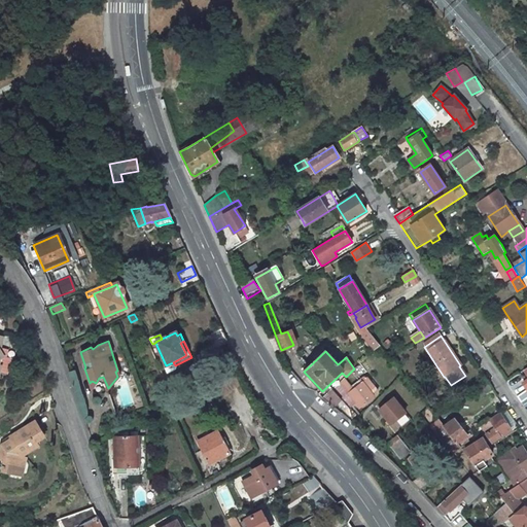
[(175,365),(173,362),(166,365),(164,365),(167,373),(176,369),(175,365)]
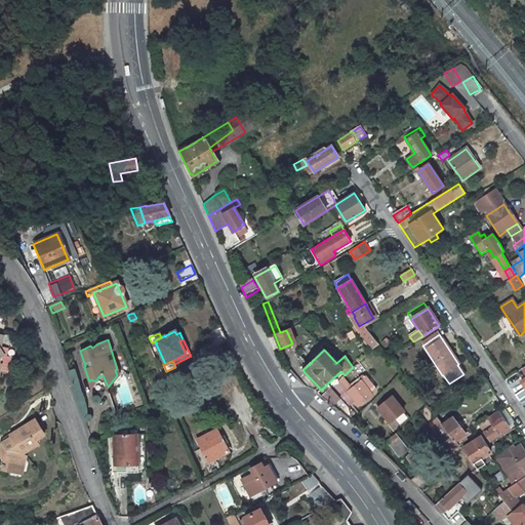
[(524,394),(524,365),(512,375),(524,394)]
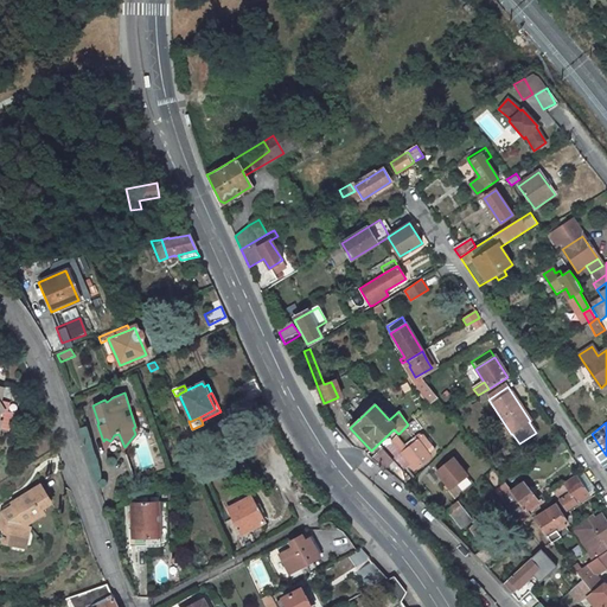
[(396,435),(385,446),(402,470),(410,464),(415,470),(429,458),(421,447),(416,441),(413,443),(411,441),(404,446),(396,435)]
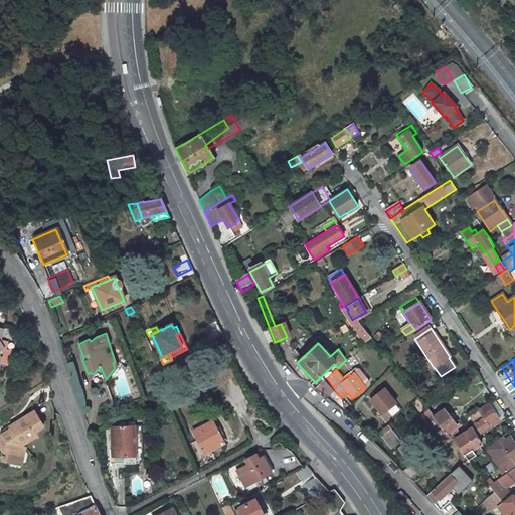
[(476,372),(462,382),(467,389),(481,379),(476,372)]
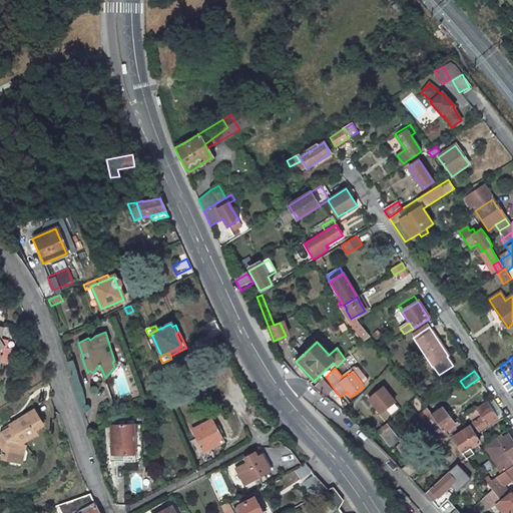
[(314,385),(323,395),(331,389),(321,378),(314,385)]
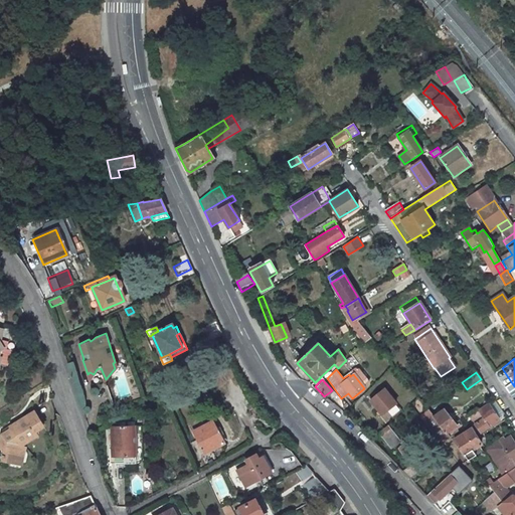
[(383,390),(370,400),(381,414),(392,405),(385,397),(387,396),(383,390)]
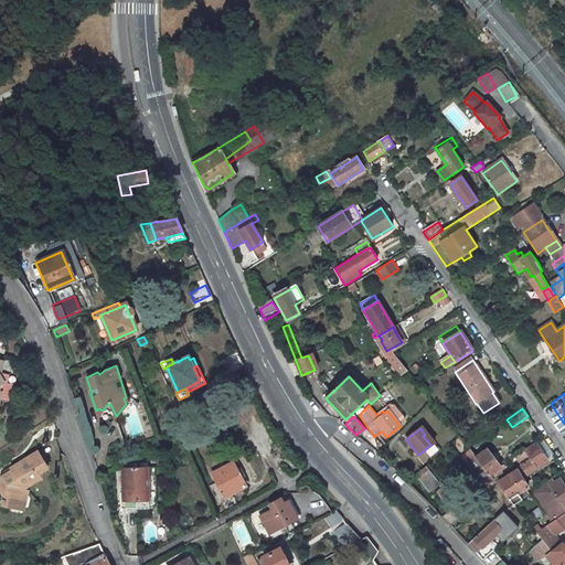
[(434,443),(426,434),(425,435),(423,436),(430,445),(434,443)]
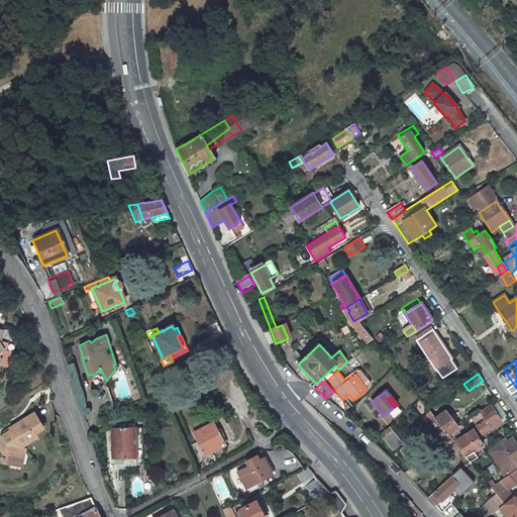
[(507,415),(496,402),(490,406),(500,420),(507,415)]
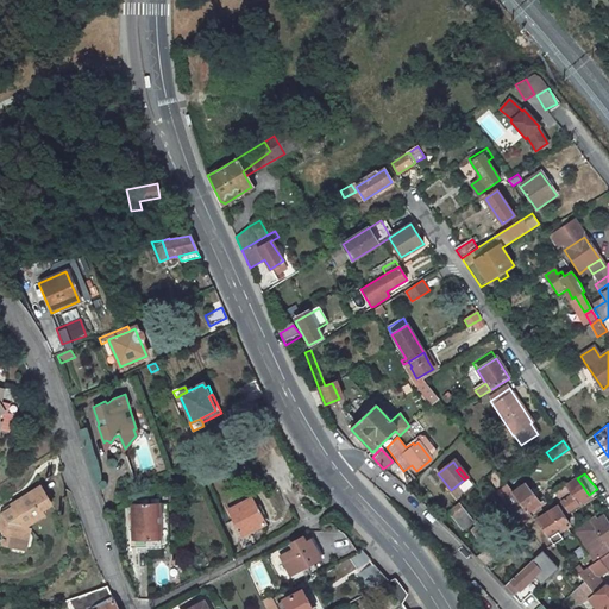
[(565,487),(566,490),(557,497),(569,512),(590,497),(589,495),(577,478),(565,487)]
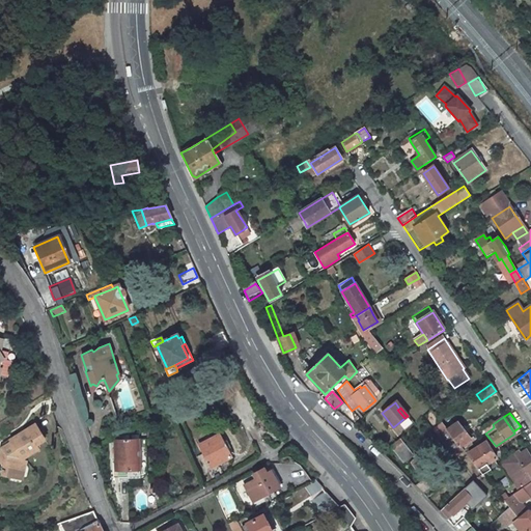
[(442,423),(434,430),(454,458),(464,452),(462,449),(474,441),(473,438),(470,439),(457,423),(447,429),(442,423)]
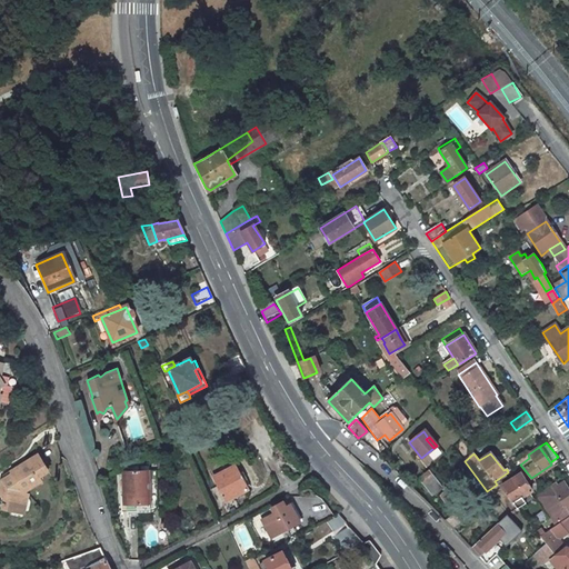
[(49,475),(38,458),(10,475),(12,478),(0,485),(0,502),(3,503),(1,515),(18,519),(25,496),(42,486),(39,480),(49,475)]
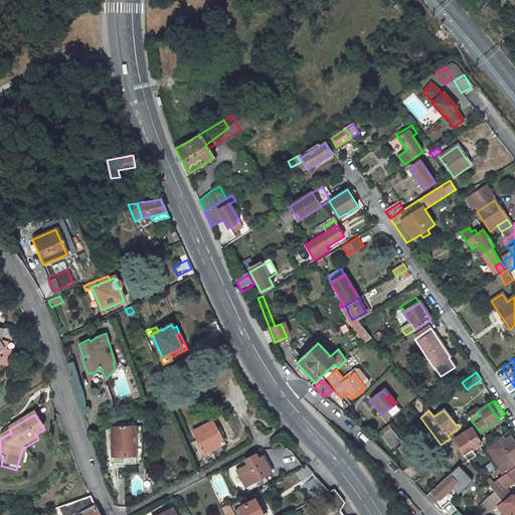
[(212,421),(193,432),(204,453),(223,444),(212,421)]
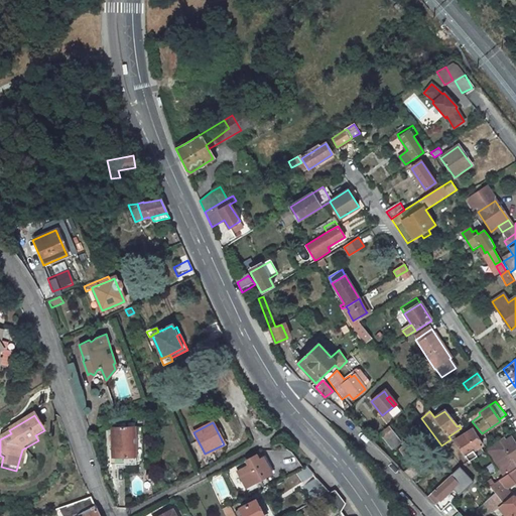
[(390,426),(380,433),(384,439),(393,431),(390,426)]
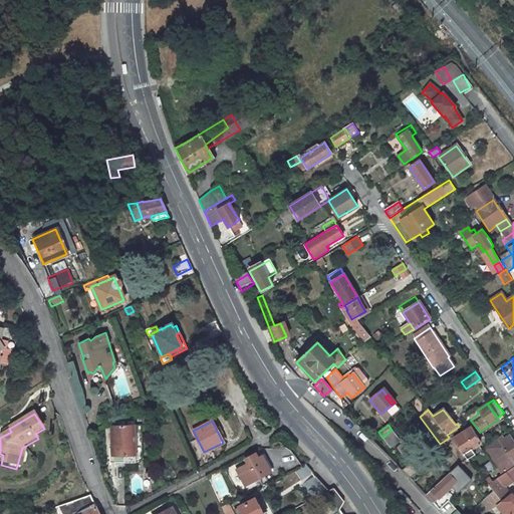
[(135,426),(110,427),(111,449),(108,449),(109,464),(137,462),(136,454),(135,426)]
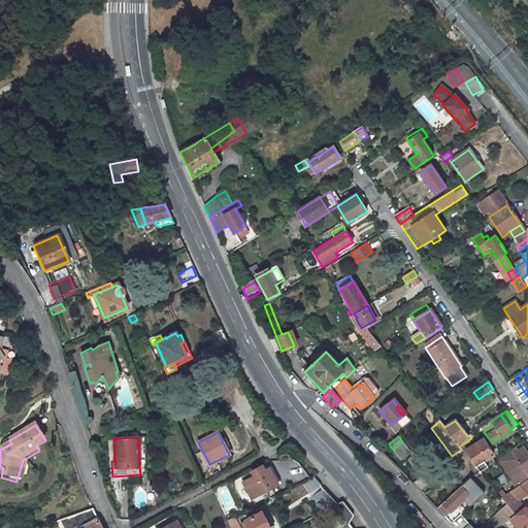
[(484,439),(465,452),(481,471),(494,462),(491,457),(494,455),(484,439)]
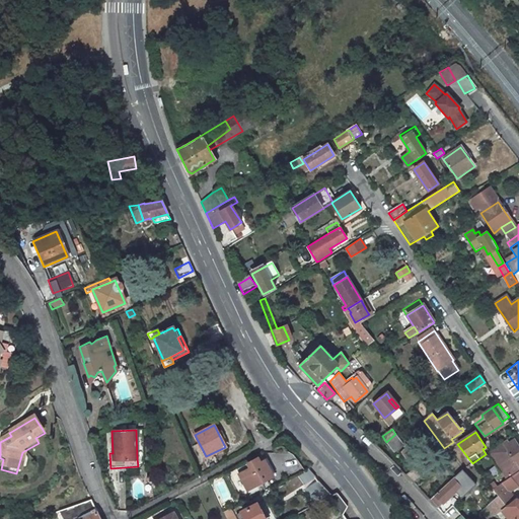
[(395,434),(386,442),(393,451),(403,444),(395,434)]
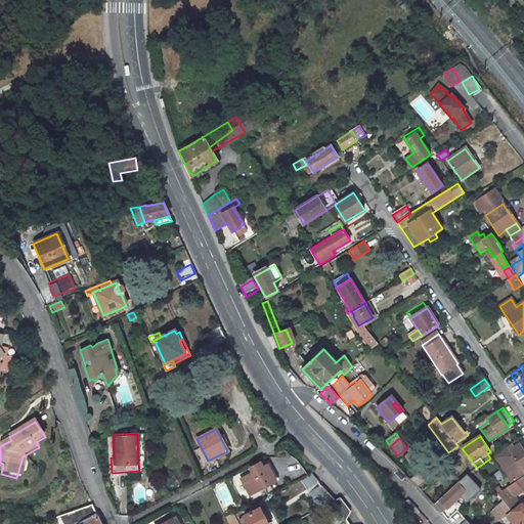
[(523,452),(519,445),(507,452),(509,455),(508,459),(507,460),(513,469),(515,469),(518,469),(520,468),(523,472),(523,470),(523,452)]
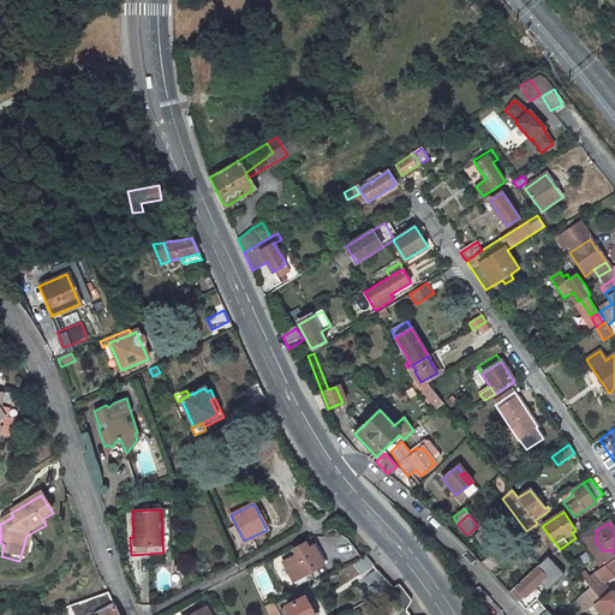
[(595,531),(592,527),(578,537),(602,568),(614,557),(614,555),(614,554),(610,549),(608,550),(604,550),(602,550),(595,539),(596,538),(597,535),(595,531)]
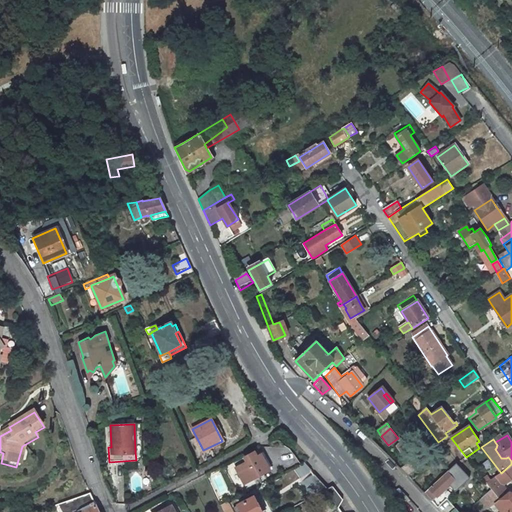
[(406,440),(396,447),(407,464),(400,468),(408,476),(419,469),(412,460),(417,457),(406,440)]
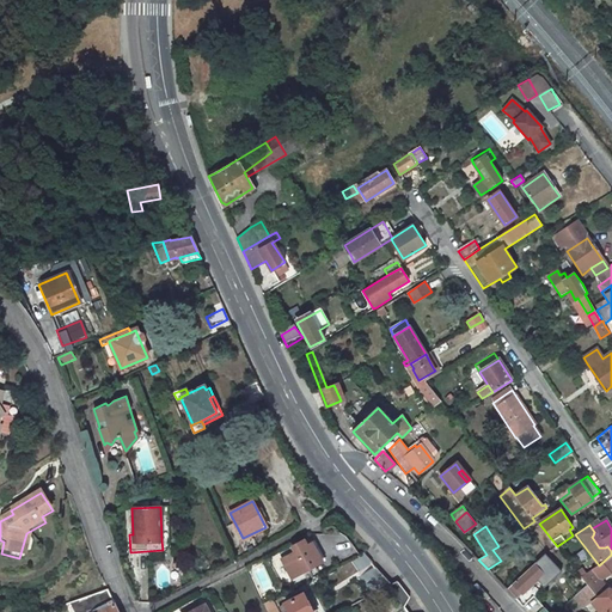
[(312,545),(281,562),(291,579),(320,562),(312,545)]
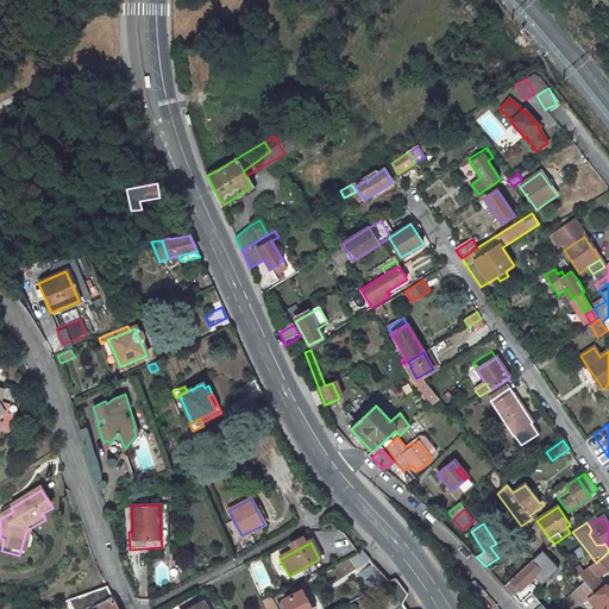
[(547,554),(545,550),(533,560),(535,564),(547,554)]
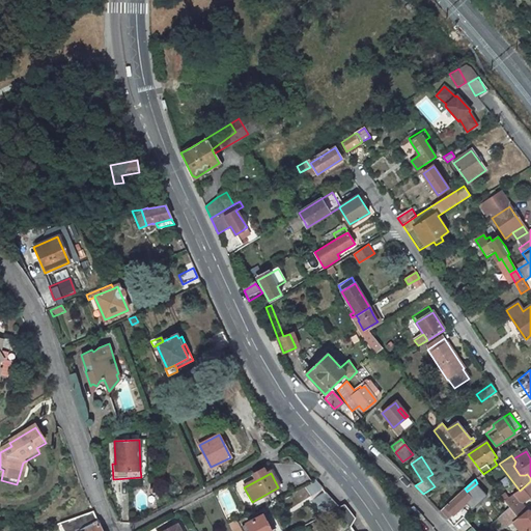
[(508,498),(504,501),(509,507),(505,512),(519,530),(530,530),(530,510),(527,510),(521,503),(530,496),(530,481),(520,491),(508,498)]
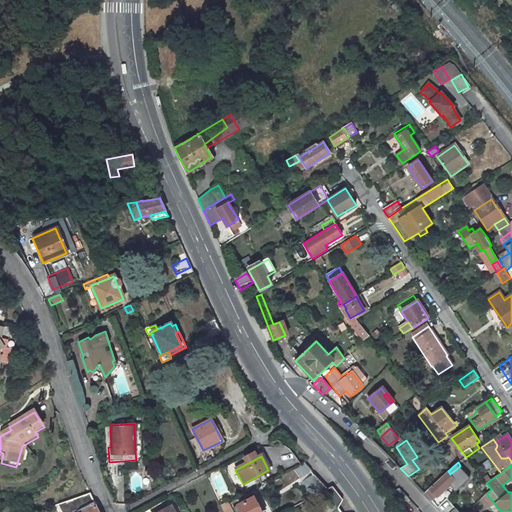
[(436,498),(455,480),(448,471),(424,493),(431,501),(435,497),(436,498)]
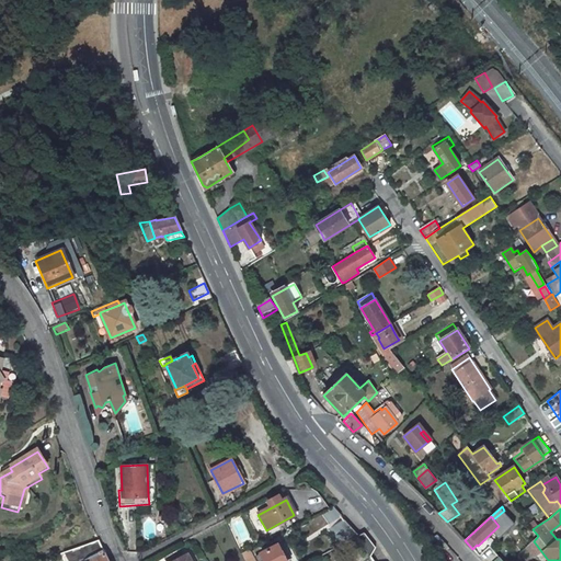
[(357,537),(343,519),(328,528),(342,545),(356,538),(357,537)]
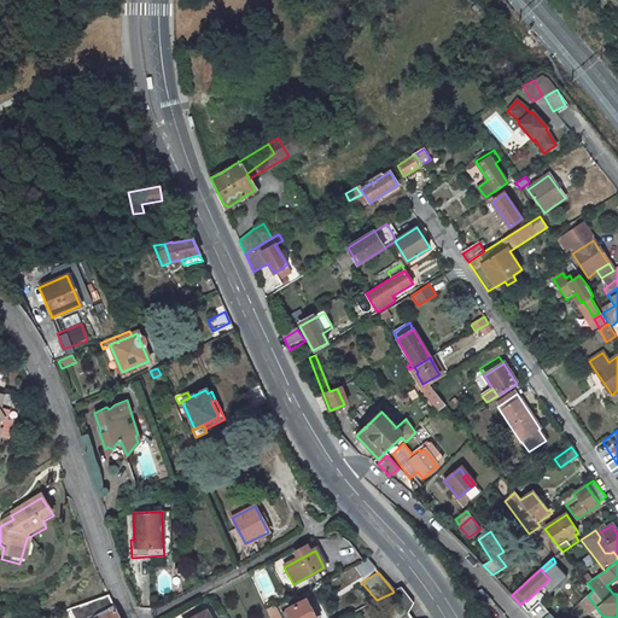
[(414,604),(402,588),(394,592),(392,593),(408,614),(408,613),(414,604)]
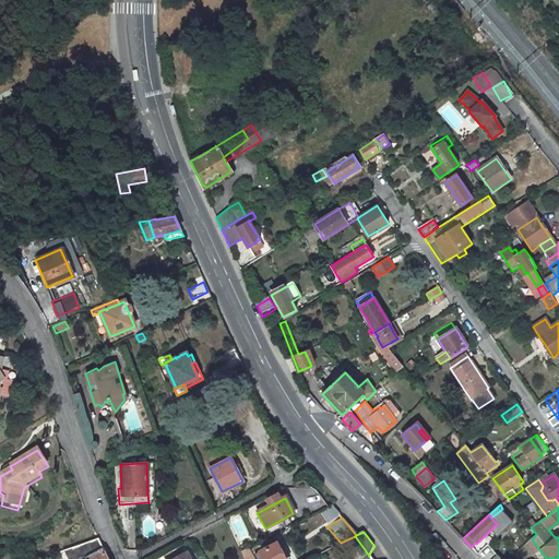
[(435,534),(428,537),(428,538),(435,549),(443,544),(435,534)]
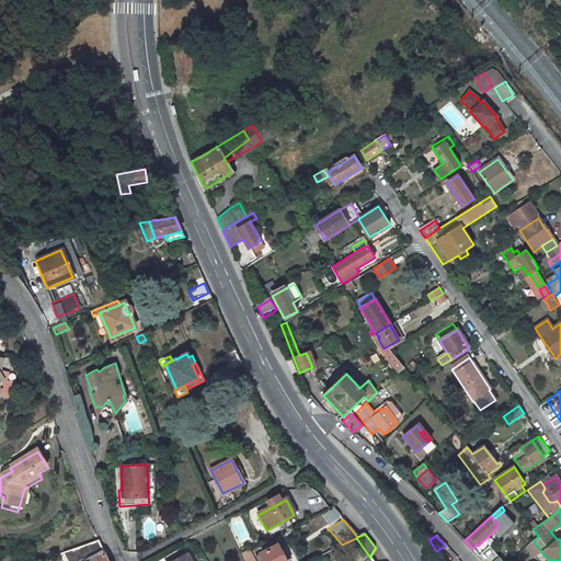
[(286,560),(278,545),(256,556),(259,560),(263,560),(264,560),(286,560)]
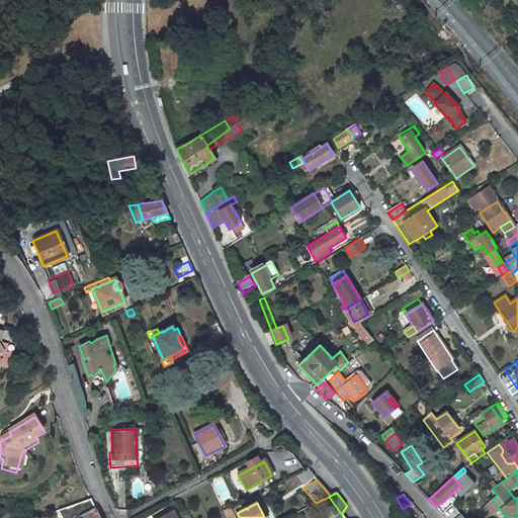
[(100,517),(95,508),(75,517),(100,517)]
